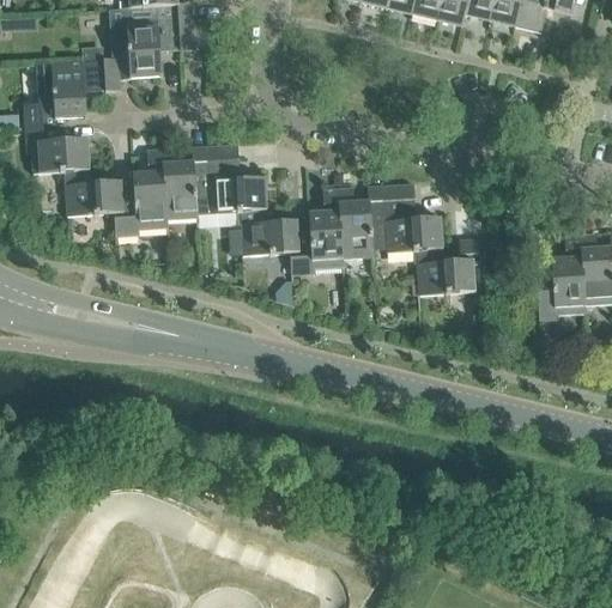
[(122,0),(123,7),(156,5),(157,19),(194,17),(193,1),(177,2),(177,0),(122,0)]
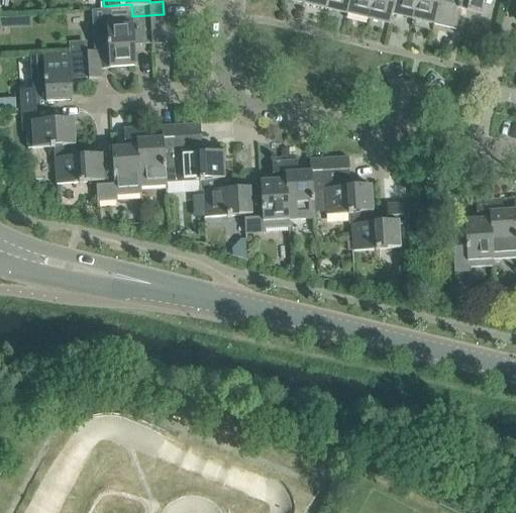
[(326,0),(325,6),(346,11),(348,0),(326,0)]
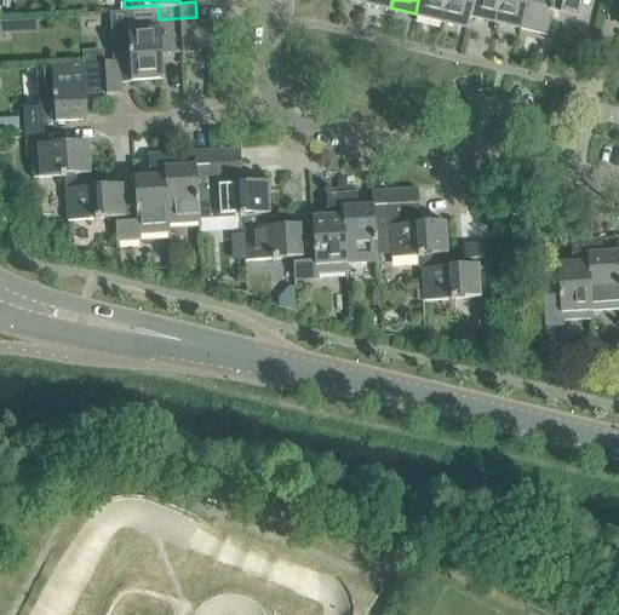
[(418,0),(416,13),(441,19),(445,0),(418,0)]
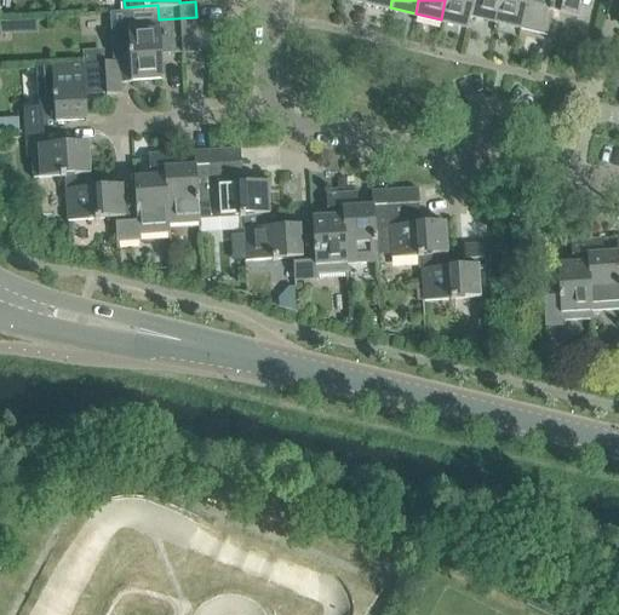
[(466,26),(471,0),(445,0),(441,19),(466,26)]
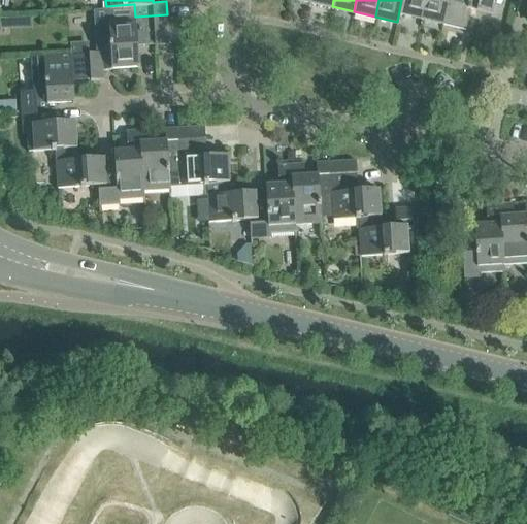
[(421,15),(425,0),(401,0),(397,22),(400,10),(421,15)]
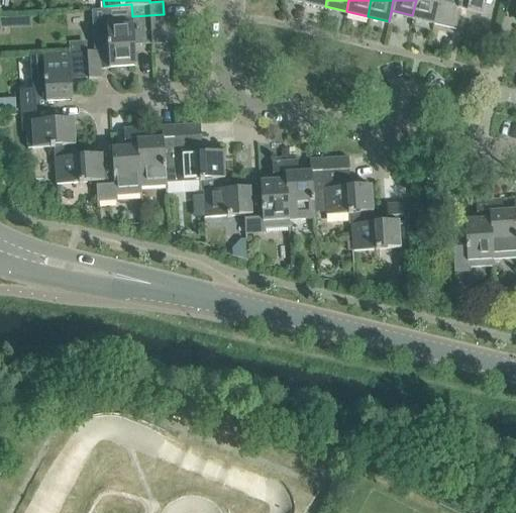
[(433,20),(438,0),(416,0),(412,15),(433,20)]
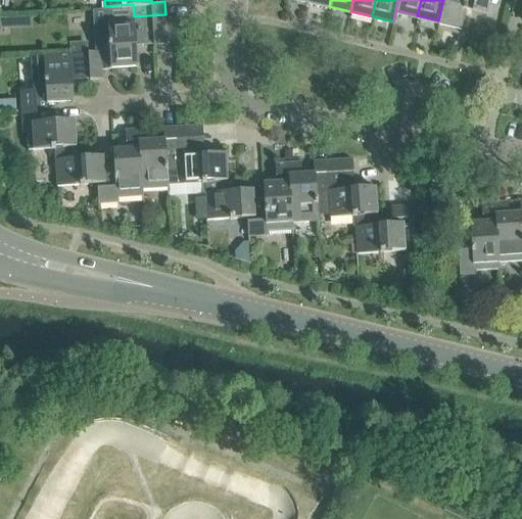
[(443,0),(438,20),(461,27),(466,5),(487,10),(489,0),(443,0)]
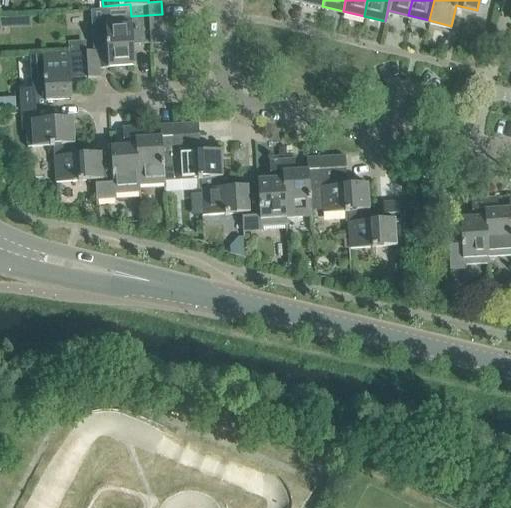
[(101,64),(135,62),(134,42),(163,40),(162,14),(131,16),(130,4),(103,6),(95,7),(96,18),(86,18),(88,44),(98,44),(98,48),(100,48),(101,64)]
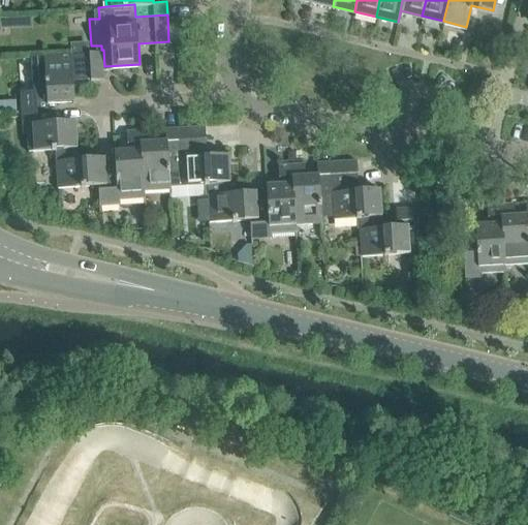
[(0,20),(0,31),(8,30),(8,20),(0,20)]
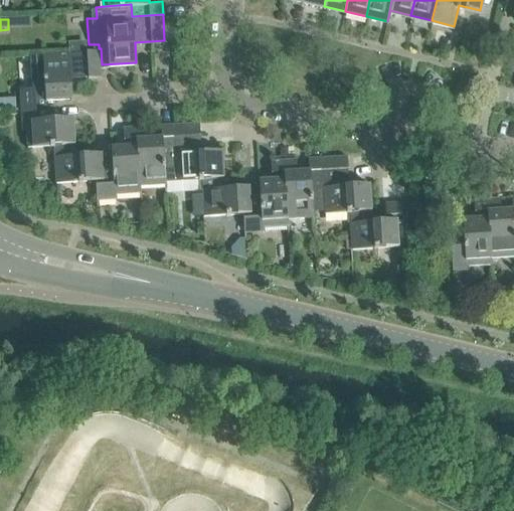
[(101,48),(99,48),(87,48),(87,50),(71,51),(71,50),(44,51),(29,52),(30,87),(22,87),(24,107),(48,106),(48,98),(73,97),(72,74),(90,73),(90,75),(102,74),(102,64),(101,48)]
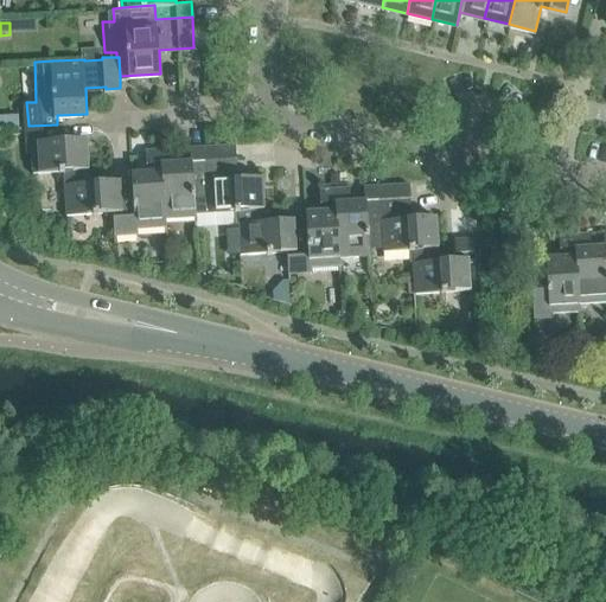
[(88,165),(87,140),(87,135),(58,136),(57,125),(29,126),(29,141),(32,141),(34,170),(61,168),(61,170),(64,170),(64,167),(88,165)]
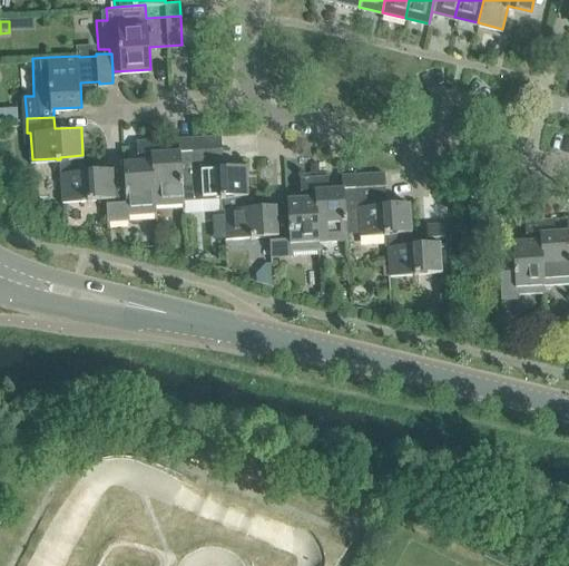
[(193,135),(194,149),(223,147),(222,133),(193,135)]
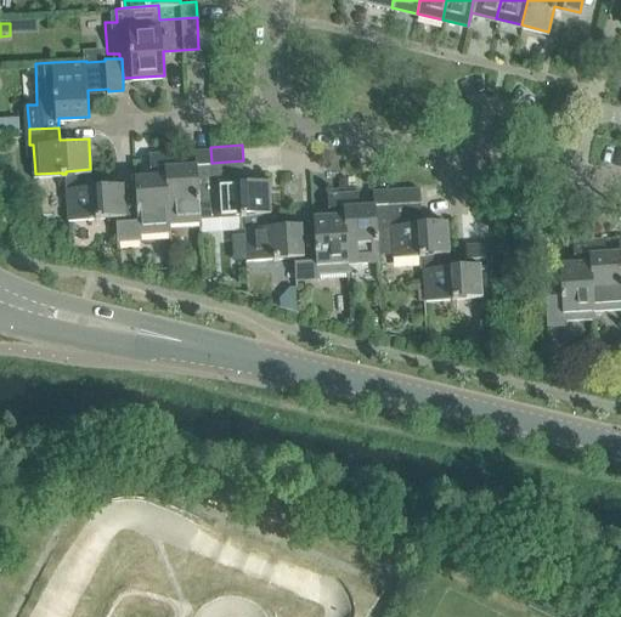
[(210,147),(203,147),(196,147),(196,164),(182,164),(181,148),(165,149),(170,230),(173,230),(171,220),(201,219),(199,185),(213,184),(212,163),(210,147)]
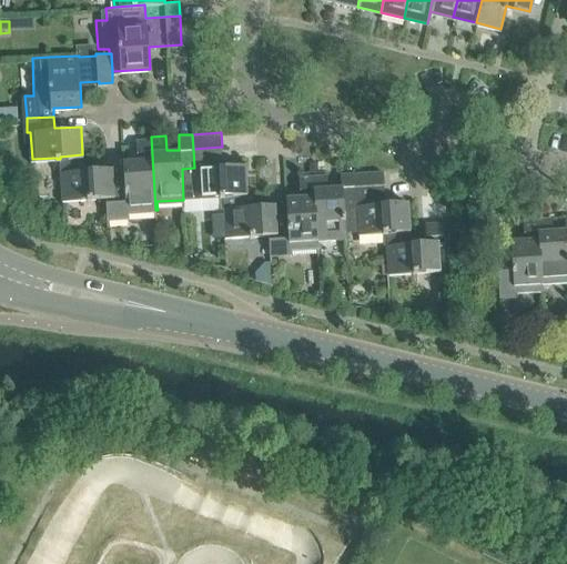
[(151,137),(143,137),(137,138),(137,151),(140,151),(140,159),(123,160),(123,165),(125,165),(127,201),(107,202),(108,218),(129,217),(129,211),(155,210),(151,137)]
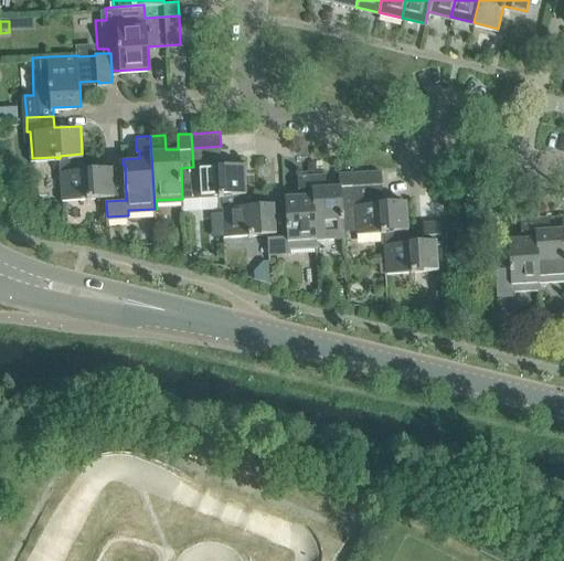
[(193,167),(181,168),(182,199),(183,199),(183,192),(195,191),(195,194),(219,193),(219,196),(223,196),(223,192),(245,191),(244,163),(222,165),(221,146),(192,148),(193,167)]
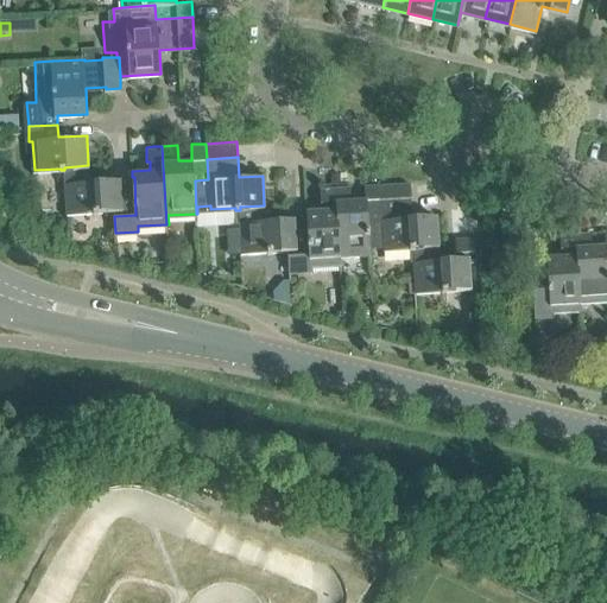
[(64,167),(64,170),(67,214),(92,211),(92,213),(99,213),(99,211),(114,210),(114,216),(136,215),(134,177),(132,177),(89,179),(88,165),(64,167)]
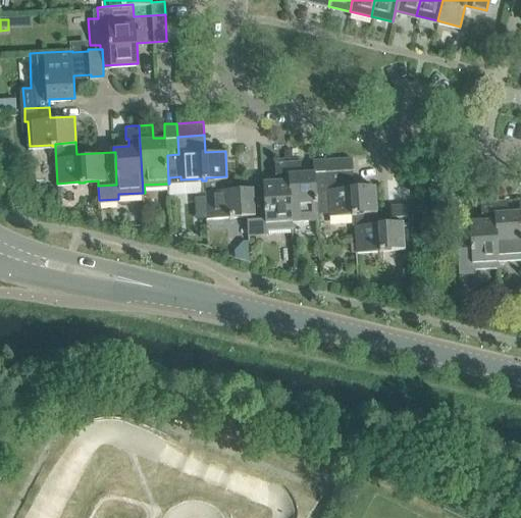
[(326,158),(327,170),(353,169),(352,156),(326,158)]
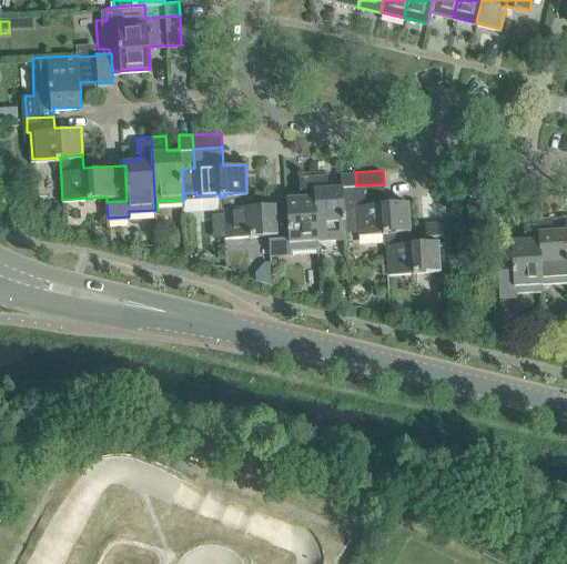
[(313,174),(317,245),(320,245),(319,239),(345,237),(343,205),(357,204),(356,185),(355,172),(341,172),(342,188),(328,189),(327,173),(313,174)]
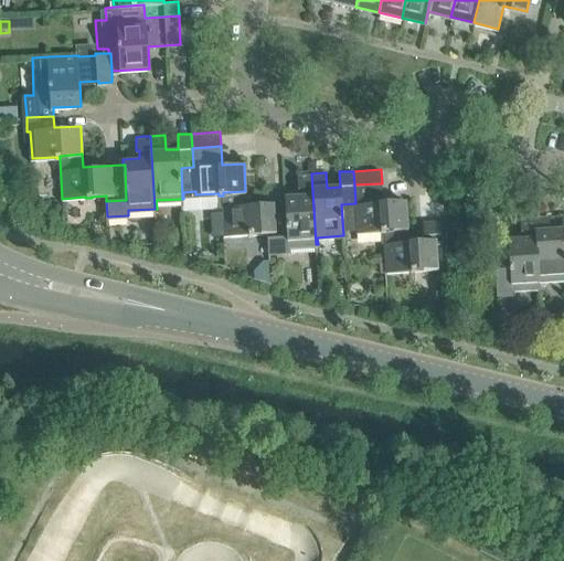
[(288,236),(274,237),(267,237),(268,253),(290,252),(290,246),(316,244),(311,173),(297,175),(298,187),(300,187),(300,196),(284,197),(285,201),(286,201),(288,236)]
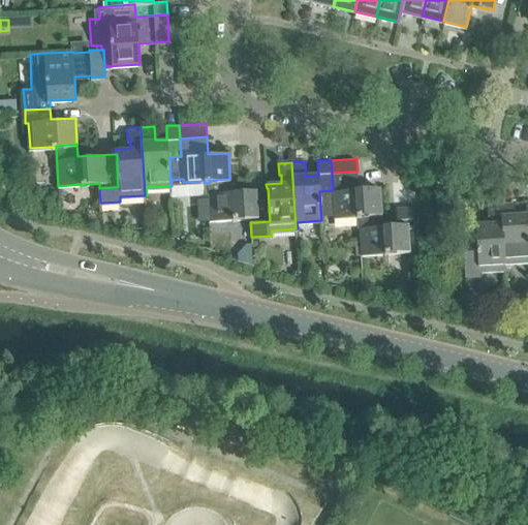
[(319,191),(321,220),(322,220),(322,215),(333,214),(333,216),(355,215),(355,217),(360,217),(360,214),(373,213),(380,213),(379,186),(359,188),(358,172),(332,173),(333,190),(319,191)]
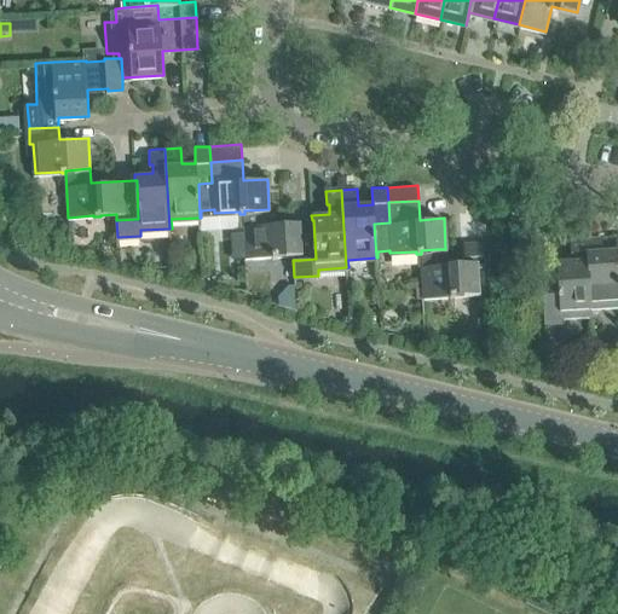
[(244,210),(246,256),(272,255),(272,256),(293,255),(293,260),(300,260),(316,259),(313,220),(312,220),(270,222),(269,209),(244,210)]
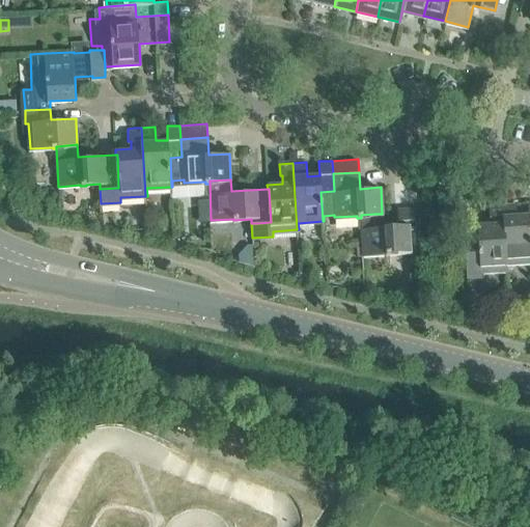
[(506,262),(529,260),(529,200),(527,200),(528,214),(517,215),(515,201),(501,202),(505,271),(507,271),(506,262)]
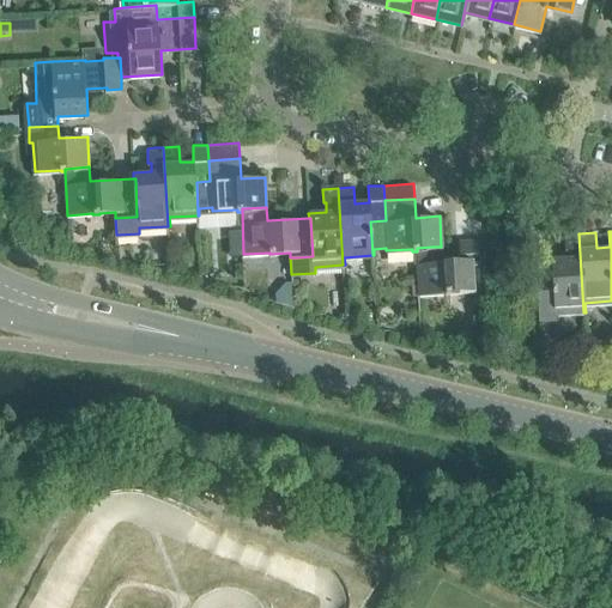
[(556,314),(583,312),(579,233),(564,233),(565,249),(567,249),(567,257),(550,259),(551,269),(535,271),(539,318),(556,317),(556,314)]
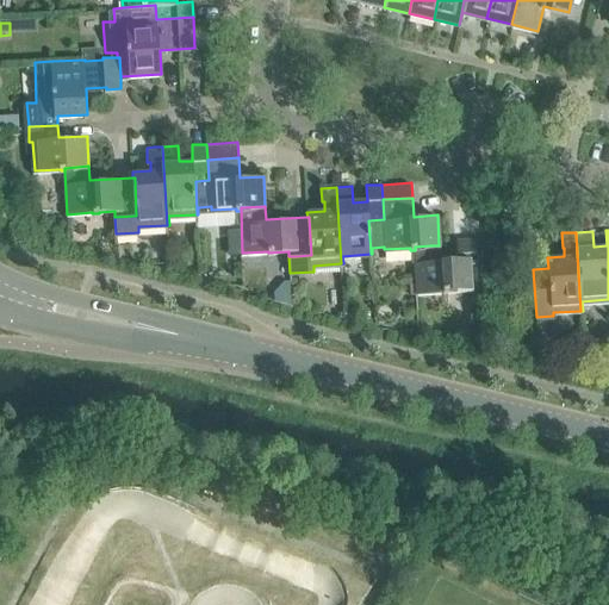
[(439,245),(430,245),(415,247),(415,250),(416,261),(414,261),(416,292),(447,291),(447,292),(454,291),(473,289),(471,253),(477,251),(476,236),(457,237),(458,253),(459,251),(459,259),(440,260),(439,245)]
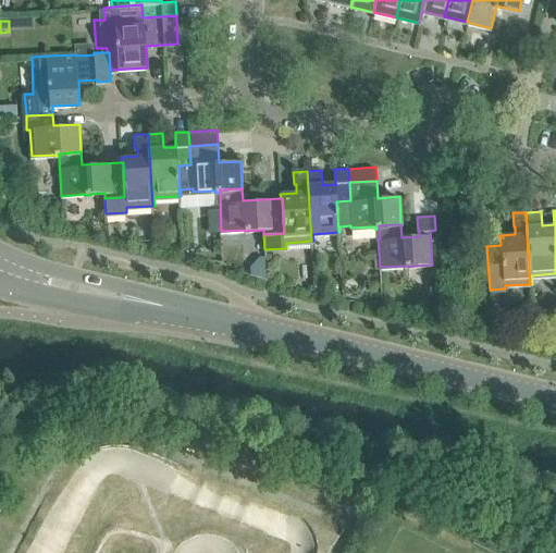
[(430,293),(439,294),(440,284),(431,283),(430,293)]
